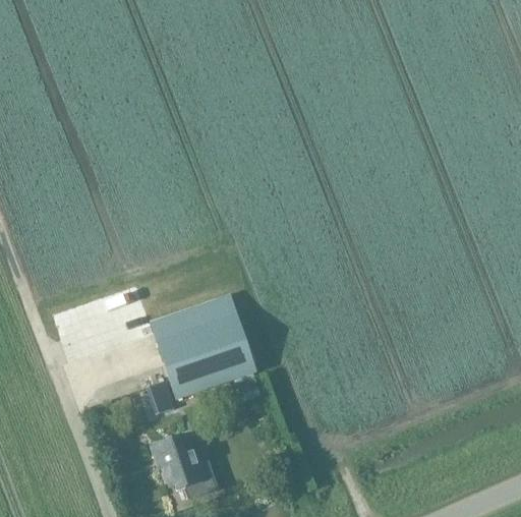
[(256,370),(230,293),(150,321),(154,331),(157,340),(176,398),(256,370)]
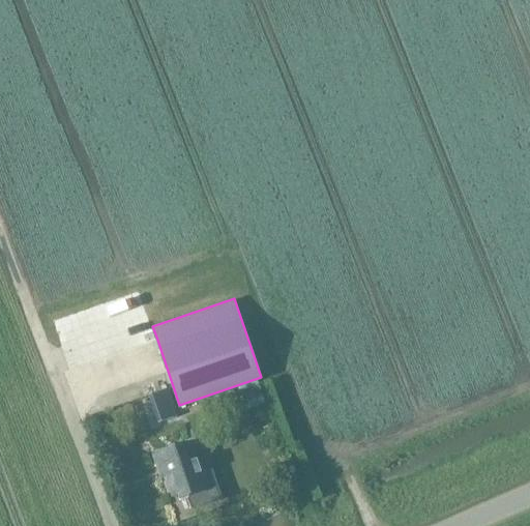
[(257,378),(237,385),(241,395),(261,388),(257,378)]
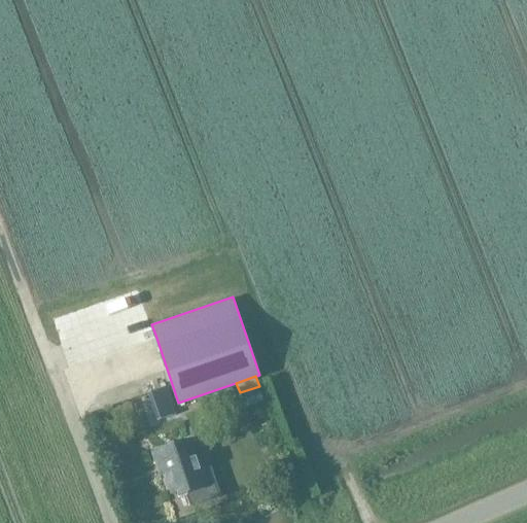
[(151,384),(160,407),(173,403),(165,379),(151,384)]
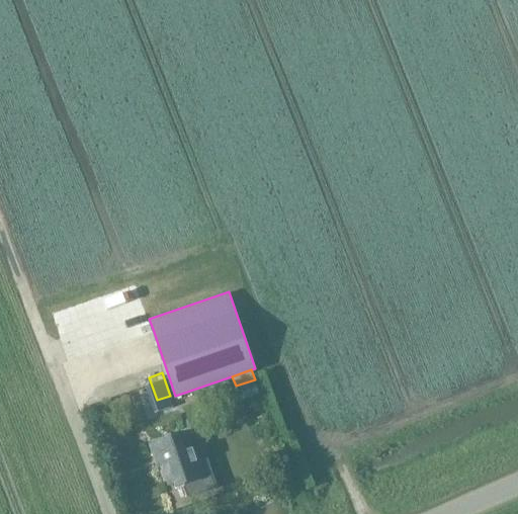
[(255,380),(241,386),(244,396),(259,391),(255,380)]
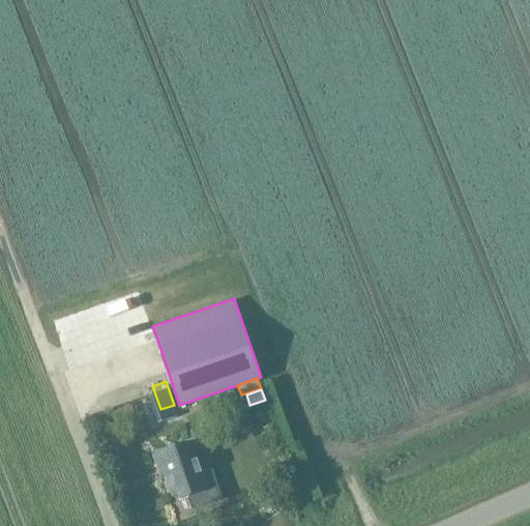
[(188,490),(189,494),(207,488),(192,440),(155,453),(159,467),(165,465),(174,494),(188,490)]
